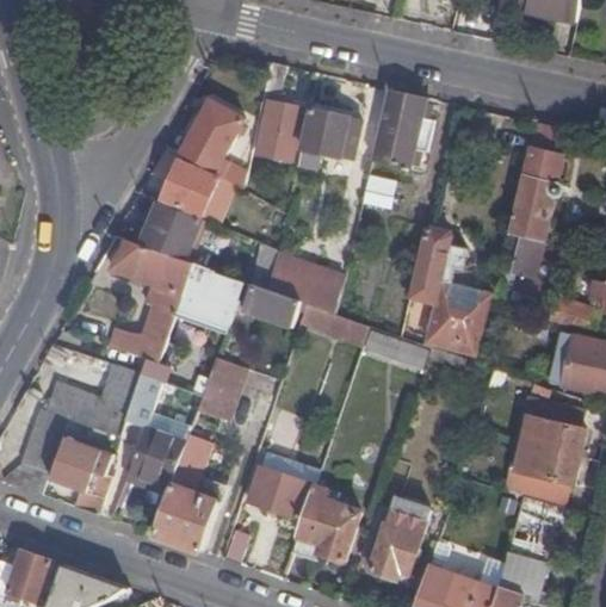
[(515,0),(514,7),(573,19),(576,0),(515,0)]
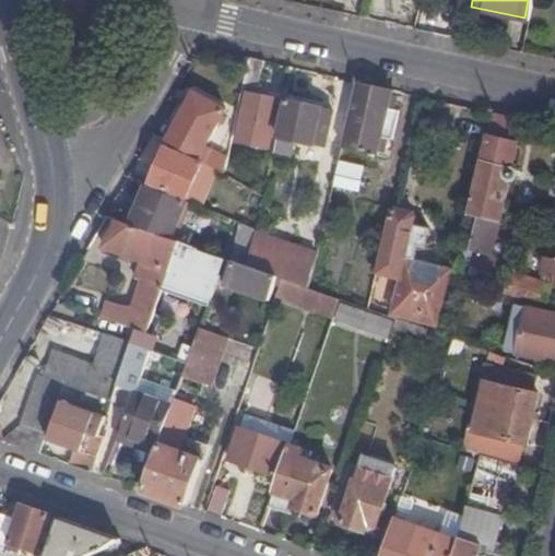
[(260,59),(247,56),(241,80),(252,82),(254,80),(256,80),(260,59)]
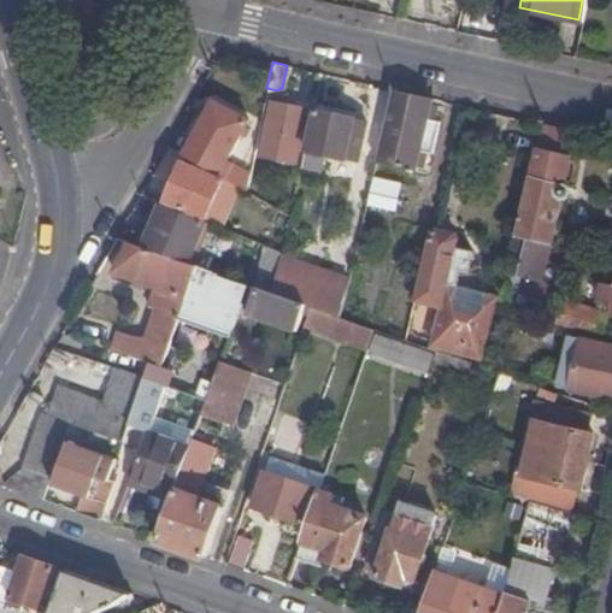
[(424,118),(429,98),(390,88),(374,160),(412,169),(417,148),(429,151),(436,121),(424,118)]
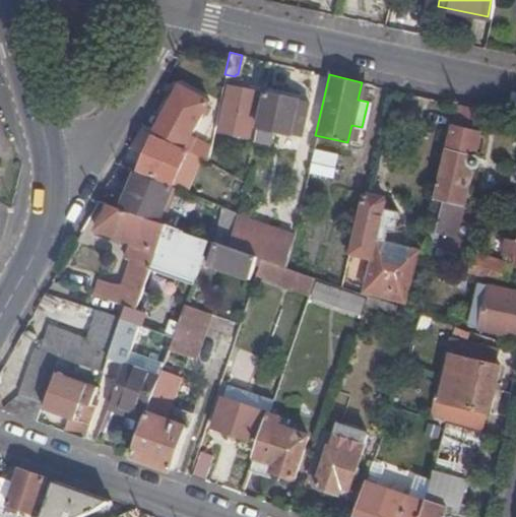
[(248,80),(246,89),(257,91),(259,82),(248,80)]
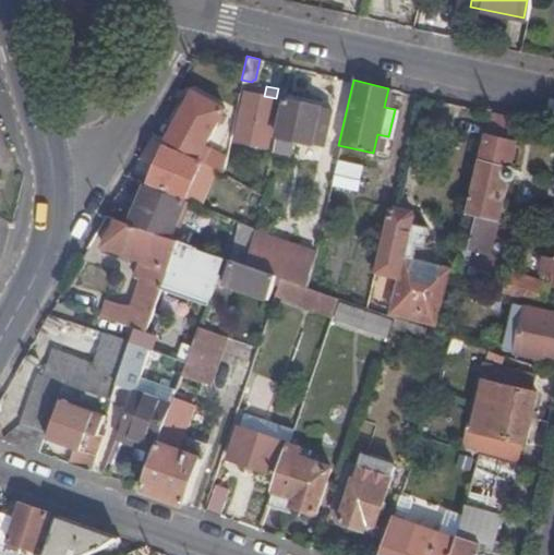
[(276,98),(264,96),(244,91),(232,139),(265,145),(276,98)]
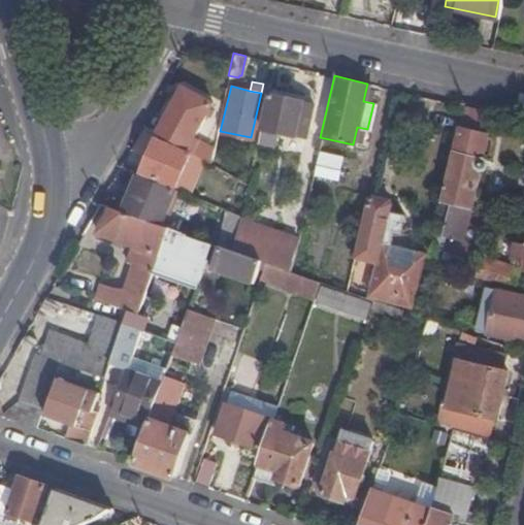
[(190,134),(208,101),(179,87),(162,119),(190,134)]
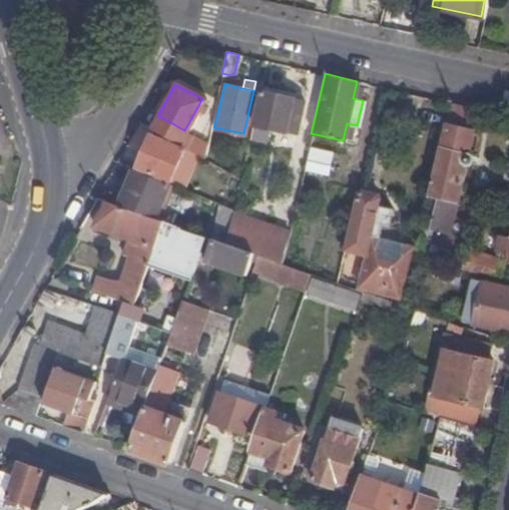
[(286,131),(293,97),(260,89),(249,137),(265,141),(268,128),(286,131)]
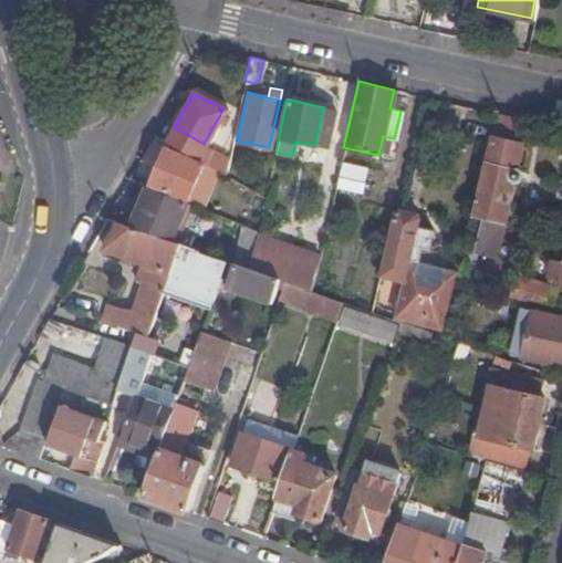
[(495,259),(529,120),(496,112),(471,217),(480,218),(472,252),(495,259)]
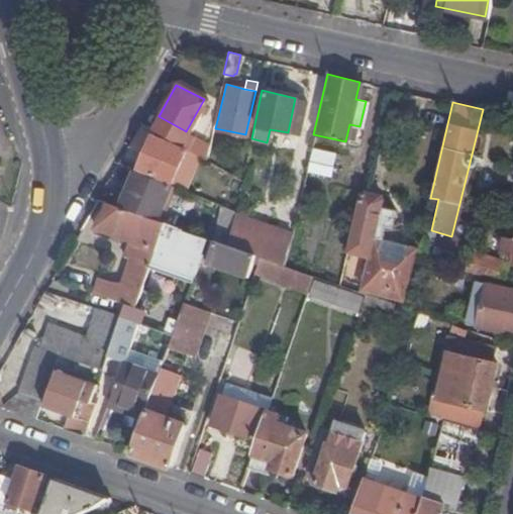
[(151,134),(136,169),(170,183),(184,148),(151,134)]
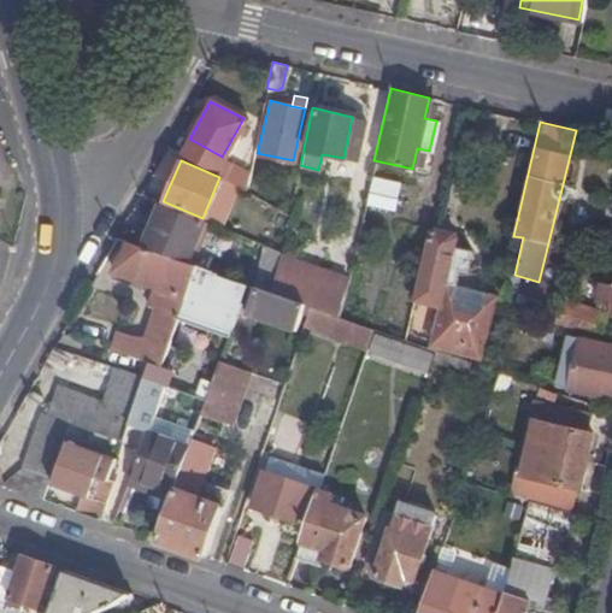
[(235,166),(228,180),(243,189),(247,172),(235,166)]
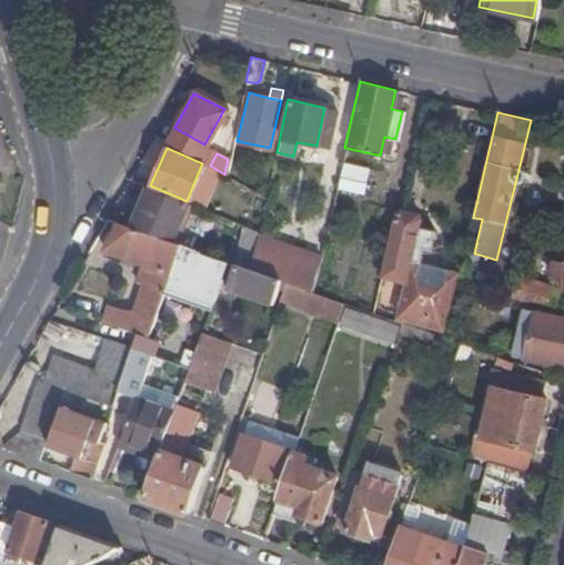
[(341,161),(335,185),(360,191),(365,167),(341,161)]
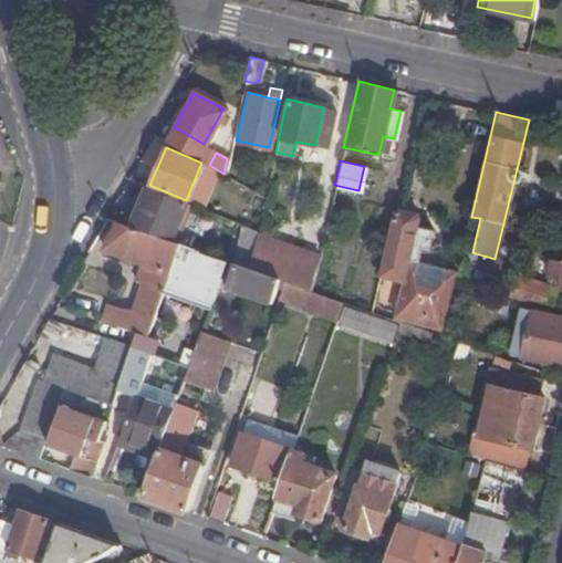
[(146,186),(129,226),(169,240),(185,202),(146,186)]
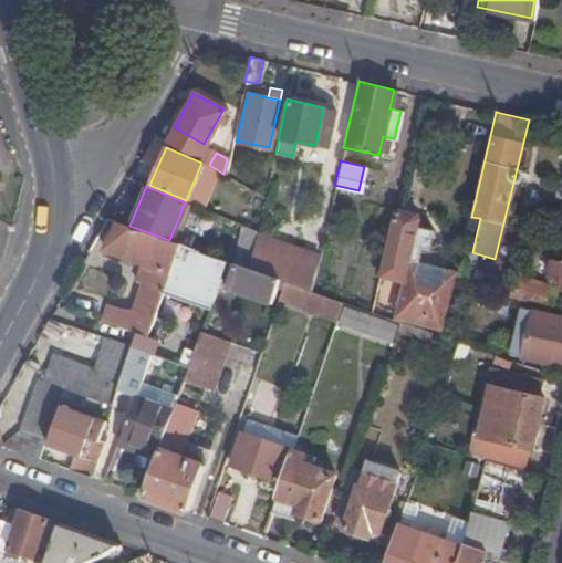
[(392,318),(439,329),(454,272),(416,262),(419,248),(426,249),(430,230),(415,227),(416,219),(415,216),(398,211),(396,214),(382,275),(402,281),(392,318)]
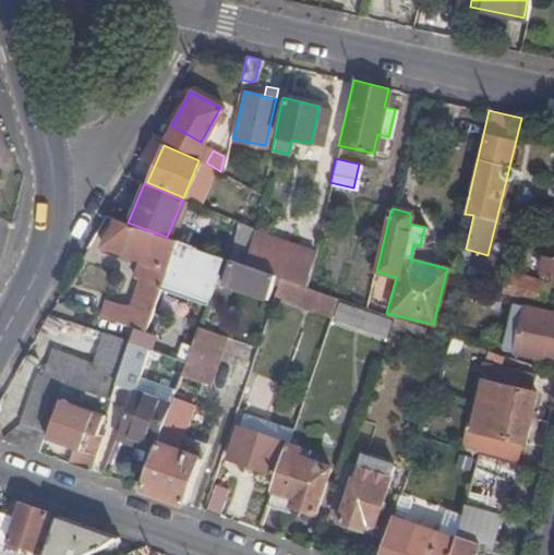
[(103,302),(99,314),(144,329),(159,289),(176,240),(167,237),(128,222),(113,218),(100,245),(137,258),(132,275),(139,277),(128,310),(103,302)]
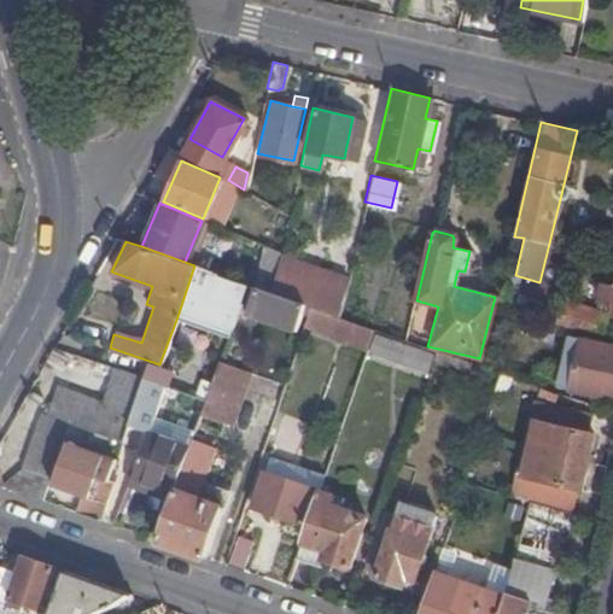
[(252,286),(254,286),(270,293),(278,258),(279,251),(262,244),(252,286)]
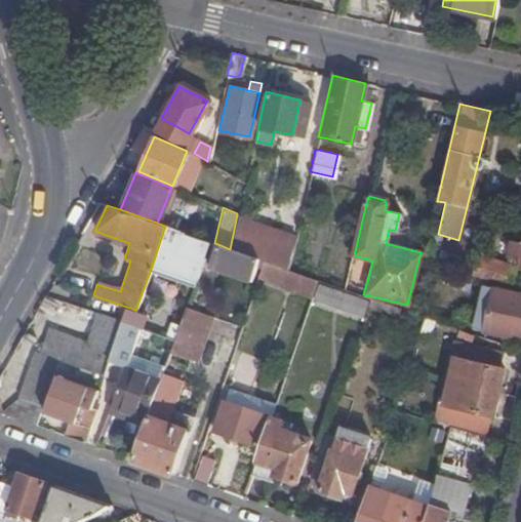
[(230,249),(262,261),(287,270),(294,238),(236,219),(230,249)]
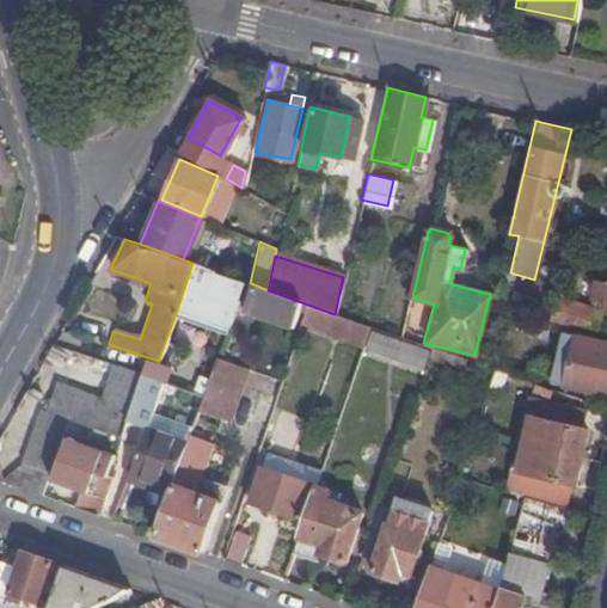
[(175,317),(225,333),(244,281),(192,263),(175,317)]
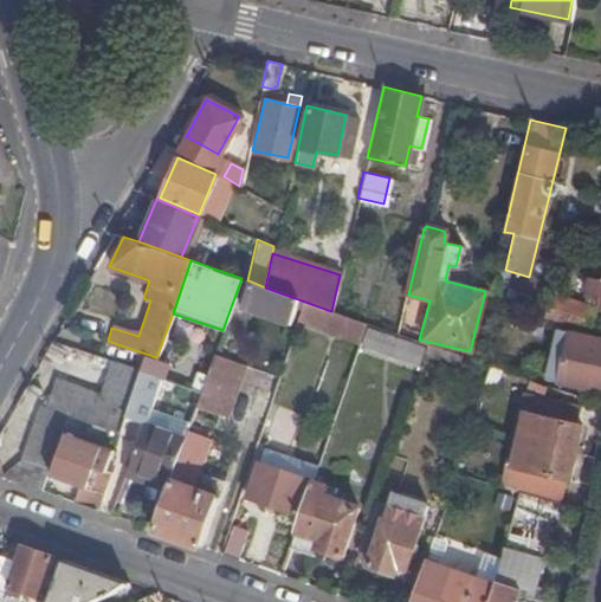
[(292,308),(299,309),(302,301),(265,287),(249,280),(240,305),(288,323),(292,308)]
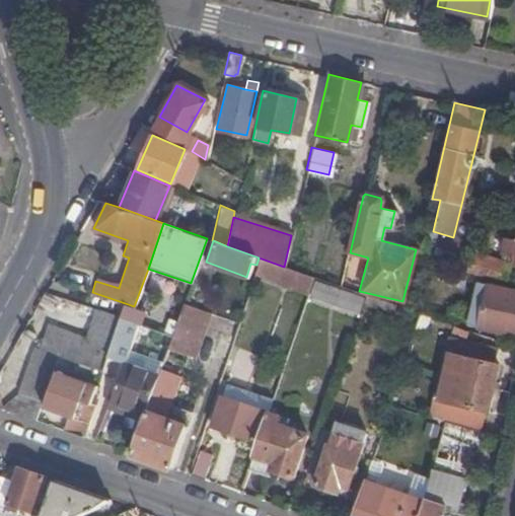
[(508,265),(472,252),(470,252),(465,270),(502,283),(508,265)]
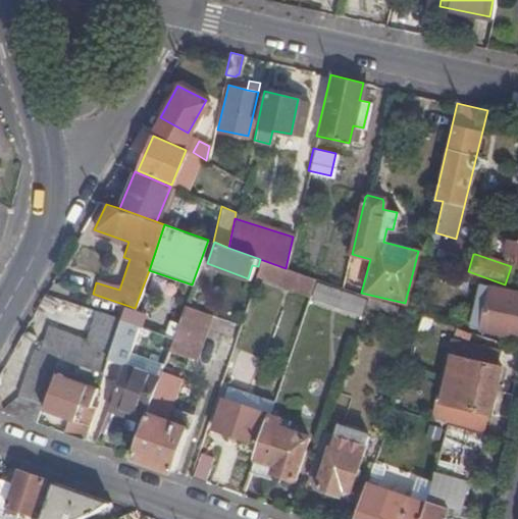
[(258,266),(255,276),(308,295),(310,290),(314,278),(286,268),(260,259),(258,266)]
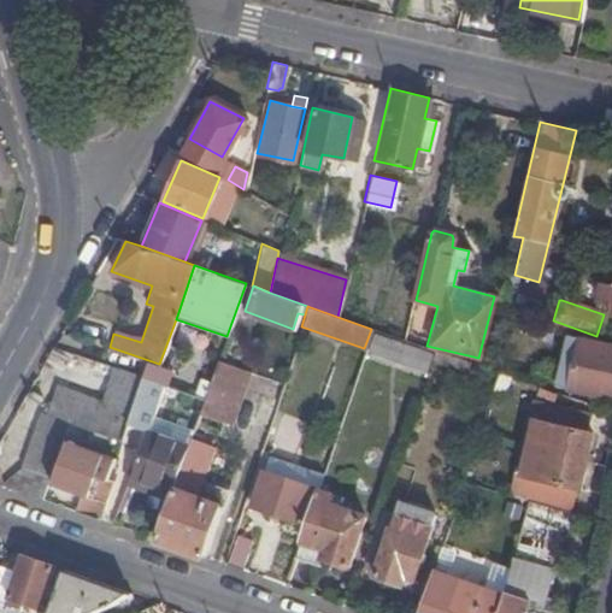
[(429,364),(435,351),(405,340),(371,329),(366,342),(429,364)]
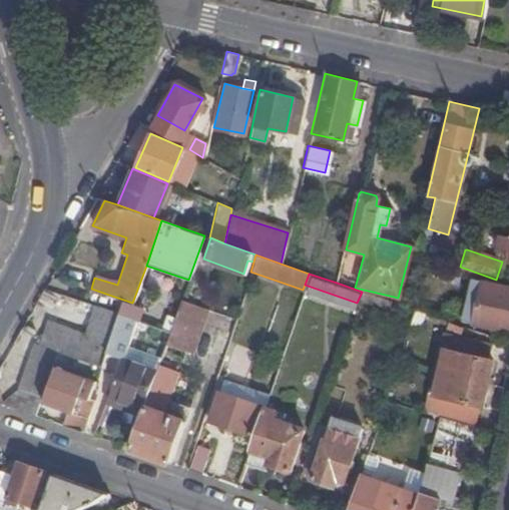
[(480,282),(470,279),(461,320),(470,322),(480,282)]
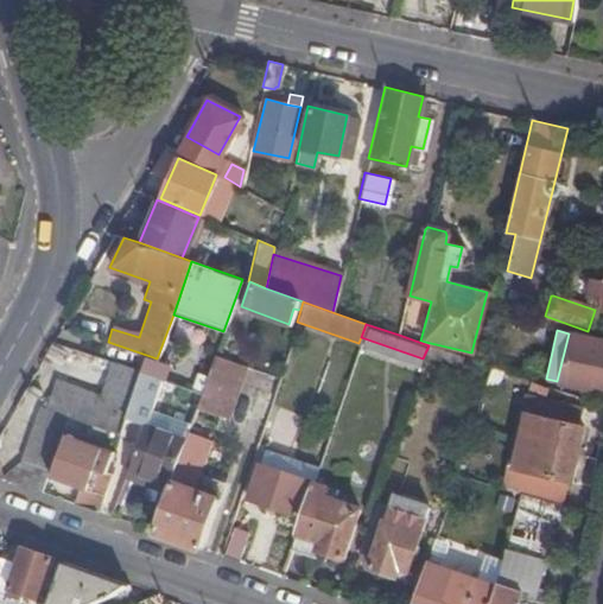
[(602,392),(602,339),(569,334),(557,381),(602,392)]
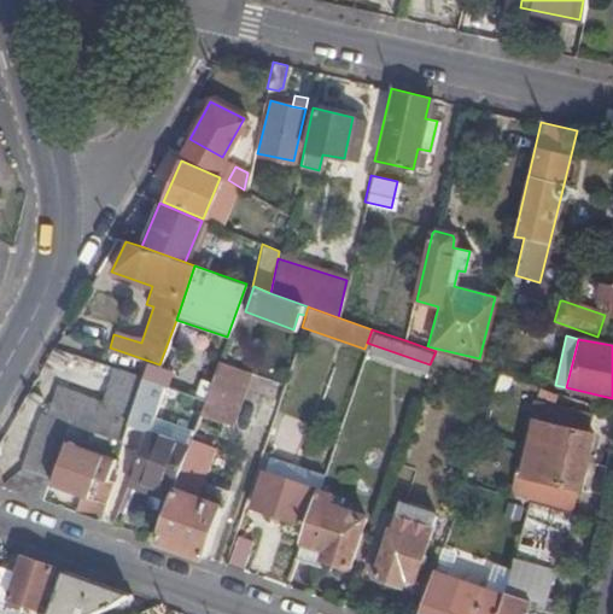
[(205,398),(197,424),(215,430),(219,420),(227,422),(245,372),(219,362),(205,398)]
